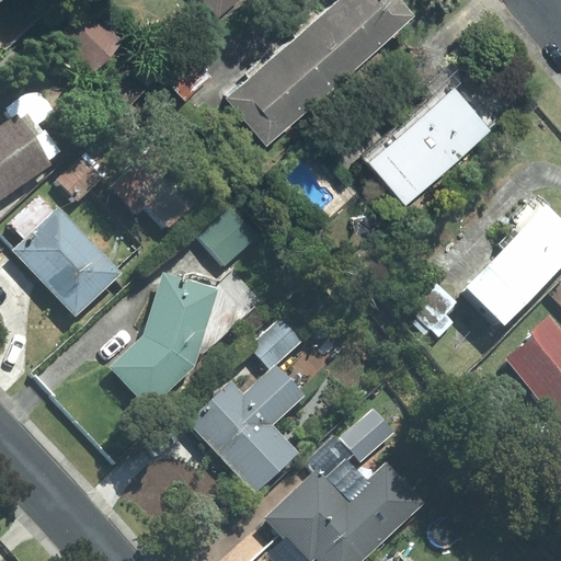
[(202,0),(218,19),(240,0),(202,0)]
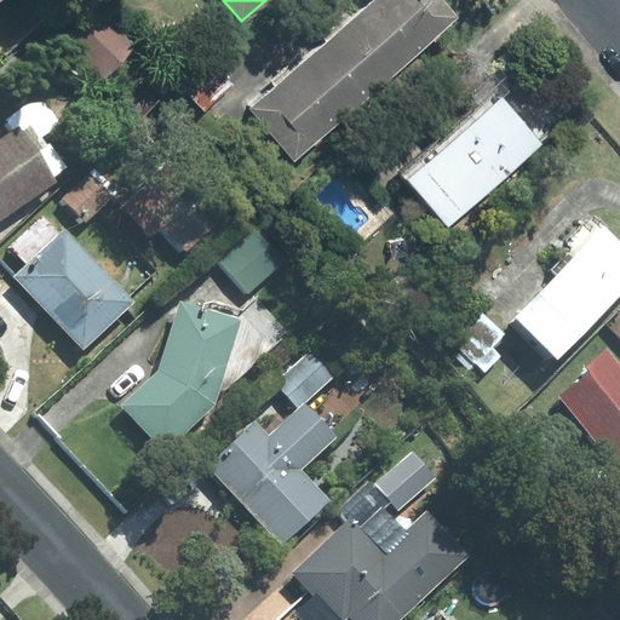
[(459,18),(442,0),(375,0),(359,16),(403,67),(459,18)]
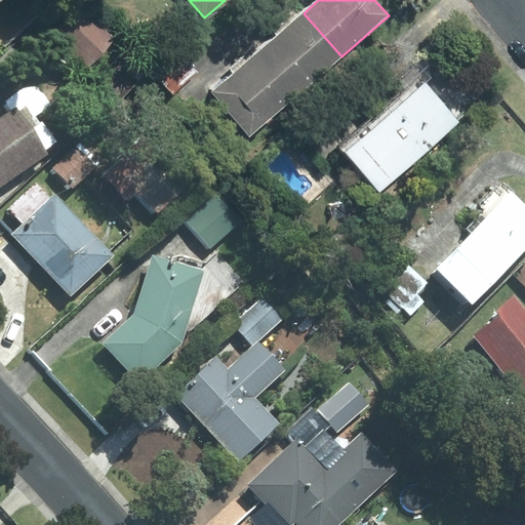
[(115,40),(81,7),(52,35),(85,69),(115,40)]
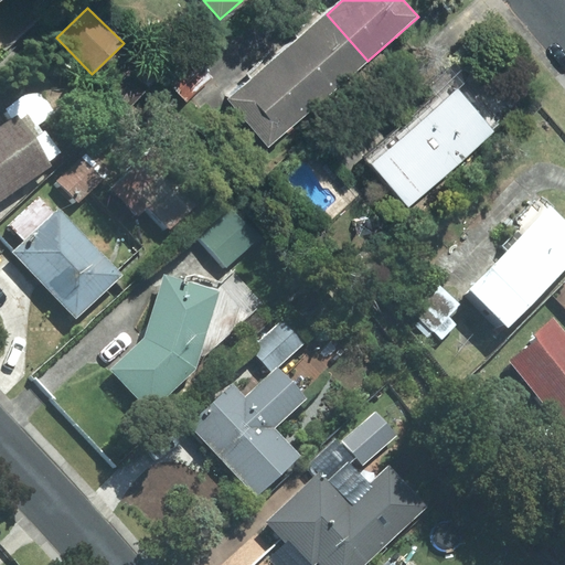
[(368,61),(327,14),(276,57),(317,105),(368,61)]
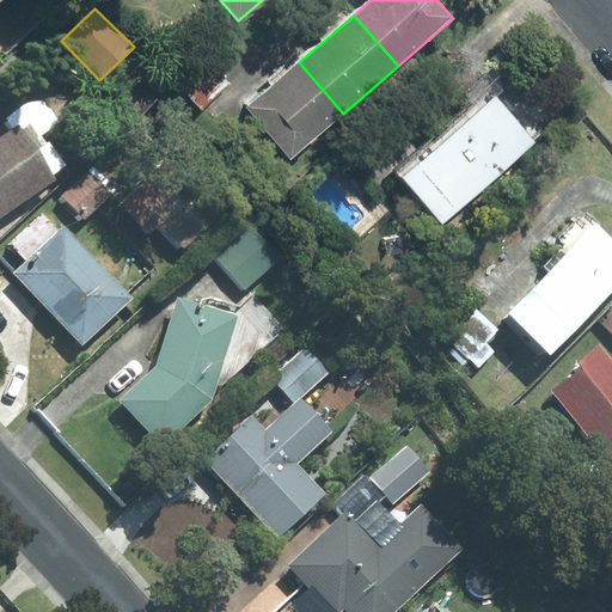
[(299,62),(246,108),(292,158),(343,114),(299,62)]
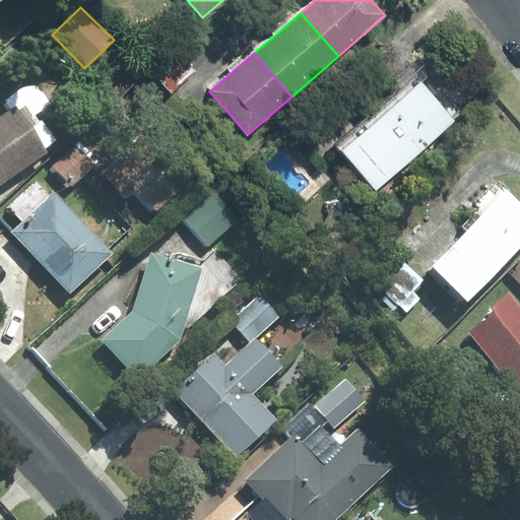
[(196,71),(182,57),(158,80),(172,93),(196,71)]
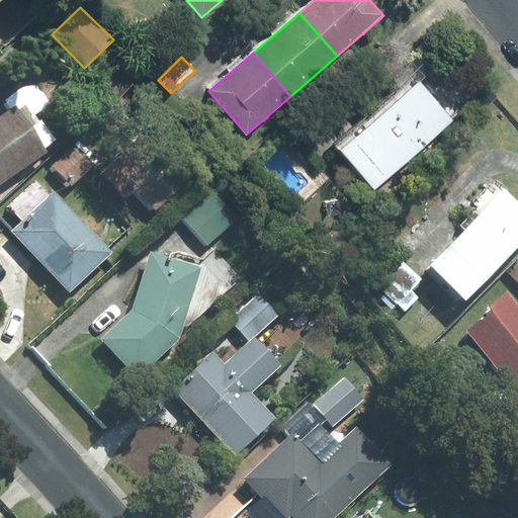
[(425,77),(412,63),(394,79),(401,87),(336,145),(375,189),(453,121),(419,82),(425,77)]
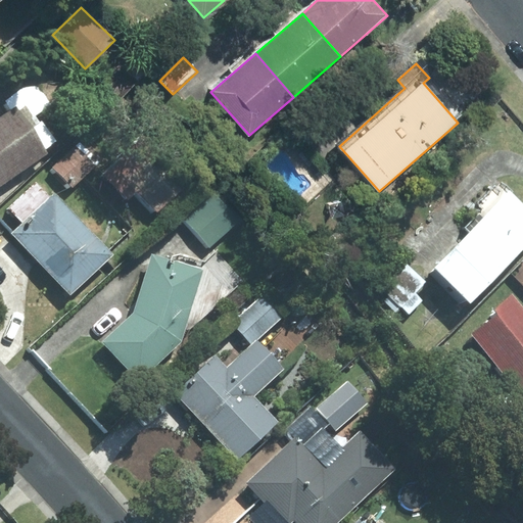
[(0,187),(48,153),(15,107),(0,117),(0,187)]
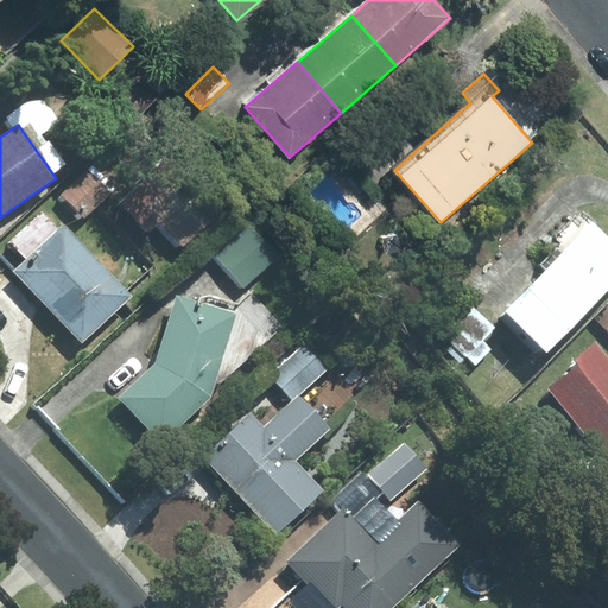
[(159,221),(182,245),(210,219),(159,165),(120,203),(147,233),(159,221)]
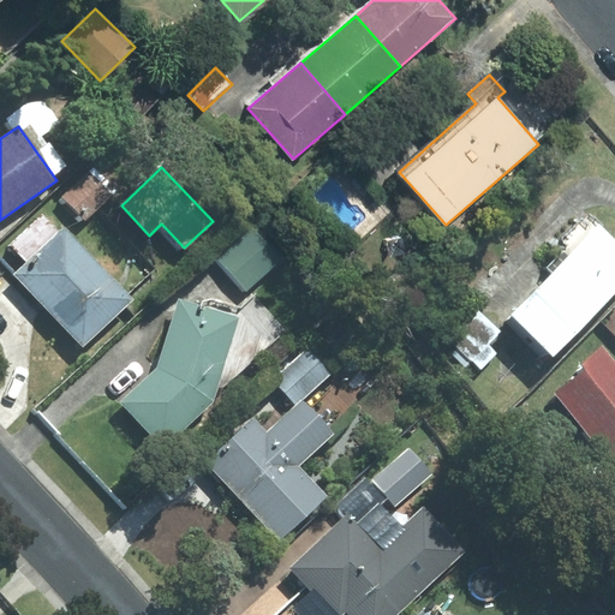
[(111,196),(88,172),(63,196),(85,220),(111,196)]
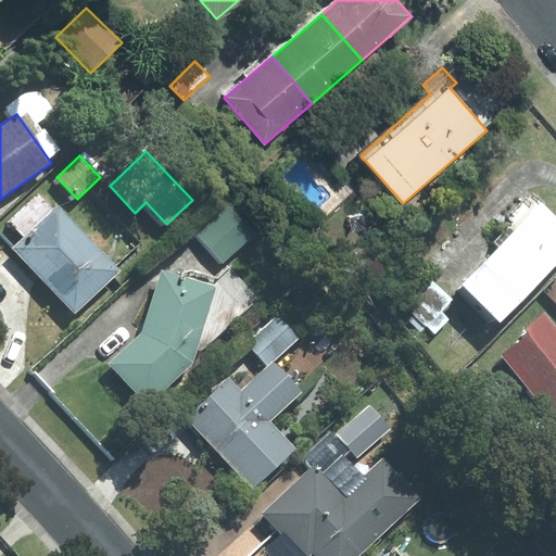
[(53,210),(38,193),(9,222),(24,237),(53,210)]
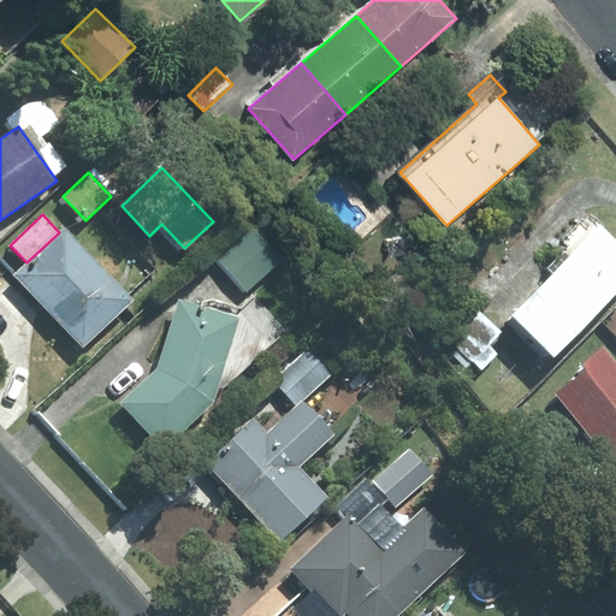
[(615,294),(615,240),(590,215),(566,241),(575,250),(511,317),(554,357),(615,294)]
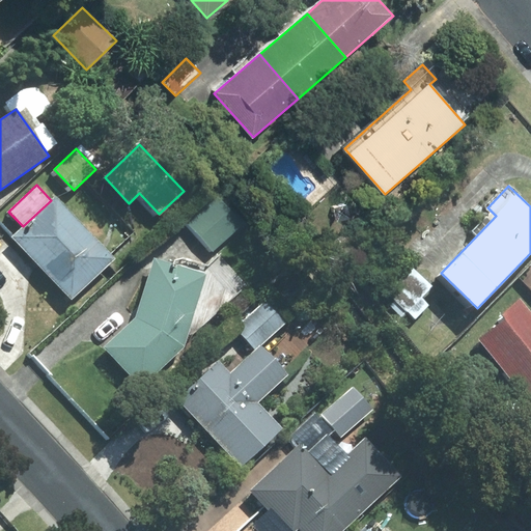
[(245,223),(220,195),(188,224),(213,252),(245,223)]
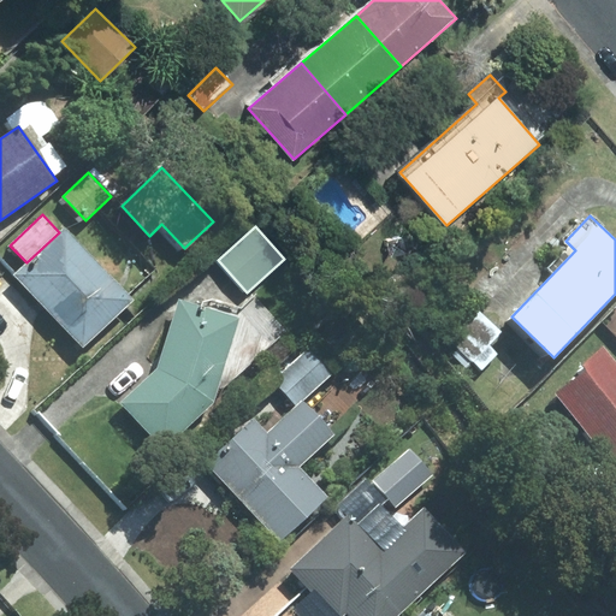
[(132,300),(65,227),(59,232),(27,262),(16,274),(83,347),(132,300)]
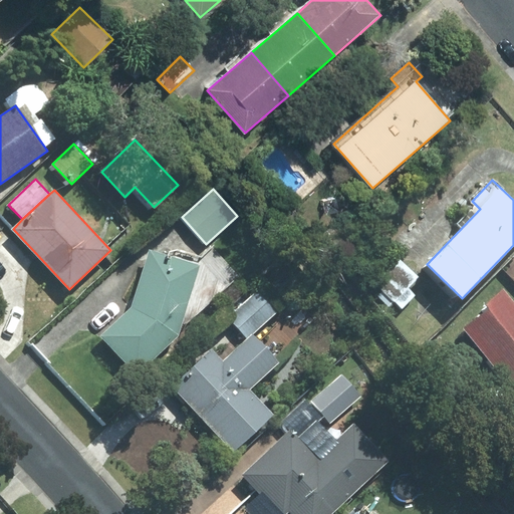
[(102,336),(137,373),(179,334),(180,327),(237,275),(214,251),(199,265),(150,251),(133,308),(102,336)]
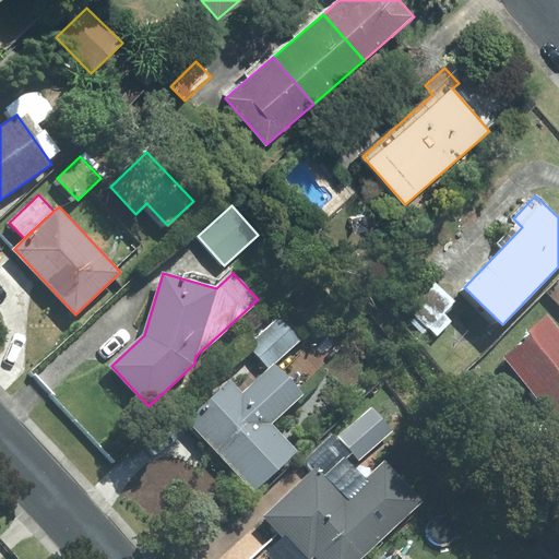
[(435,283),(405,317),(424,333),(428,329),(437,336),(452,320),(444,312),(455,300),(435,283)]
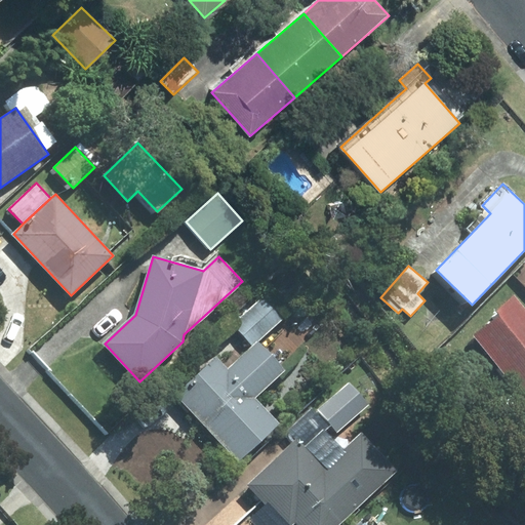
[(233,324),(253,346),(257,341),(282,318),(263,296),(233,324)]
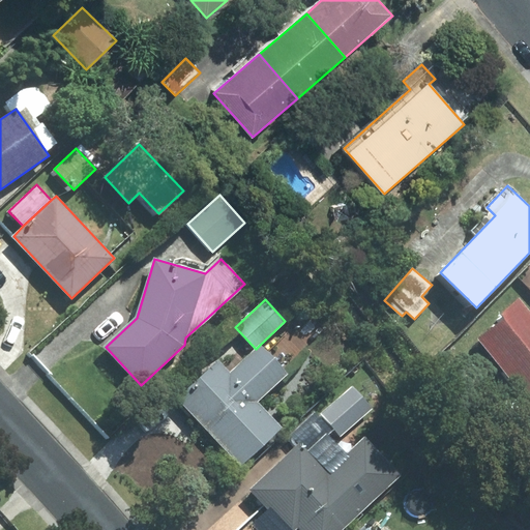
[(529,313),(520,300),(502,315),(505,319),(480,339),(529,400),(529,313)]
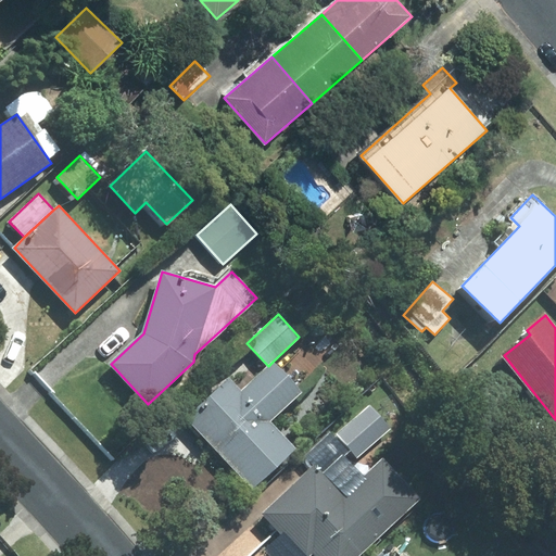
[(229,379),(187,420),(253,490),(297,449),(270,421),(301,392),(273,362),(268,366),(241,391),(229,379)]
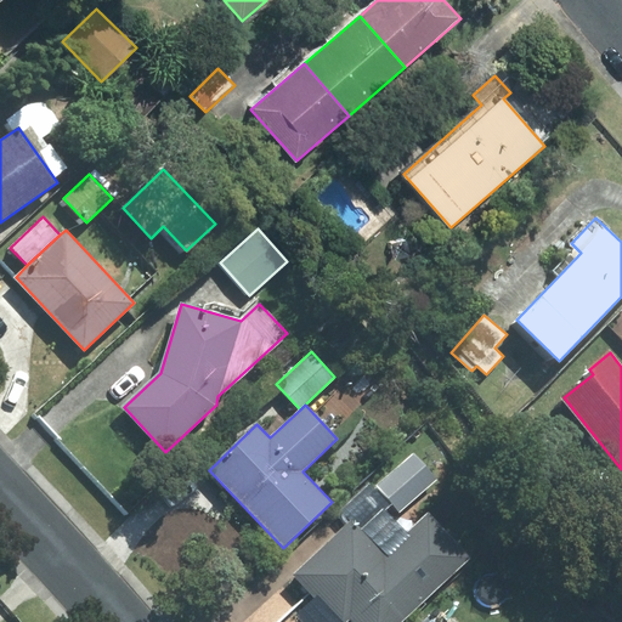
[(374,487),(390,504),(399,514),(437,479),(413,452),(374,487)]
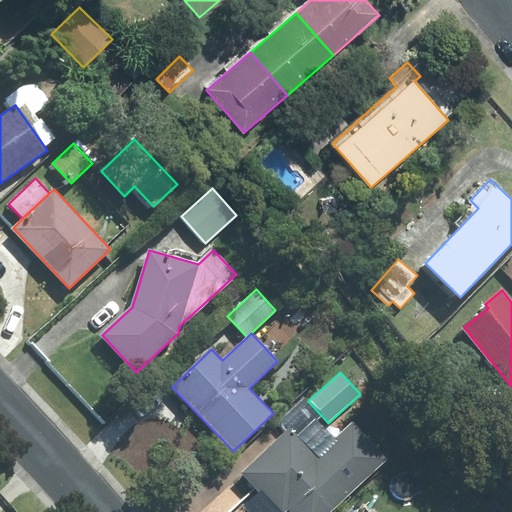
[(353,423),(335,439),(316,419),(321,415),(308,401),(305,398),(277,424),(284,431),(240,473),(258,492),(243,506),(248,511),(284,511),(288,509),(291,511),(330,511),(387,459),(353,423)]
